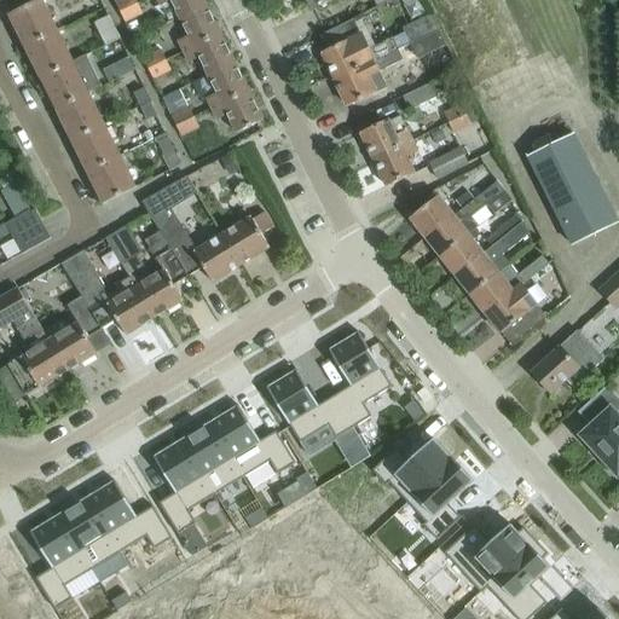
[(36,0),(9,15),(24,46),(57,30),(41,0),(36,0)]
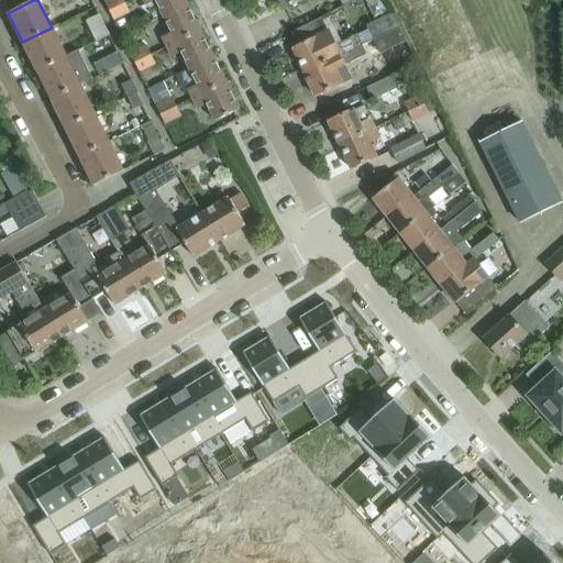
[(125,3),(123,0),(107,0),(106,1),(110,11),(125,3)]
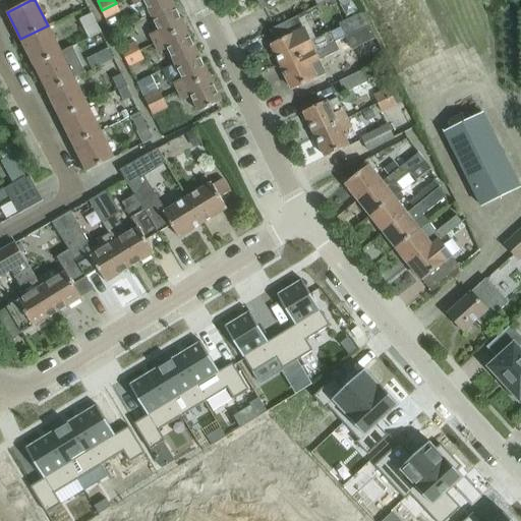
[(173,4),(171,0),(131,0),(133,4),(140,0),(142,0),(150,15),(173,4)]
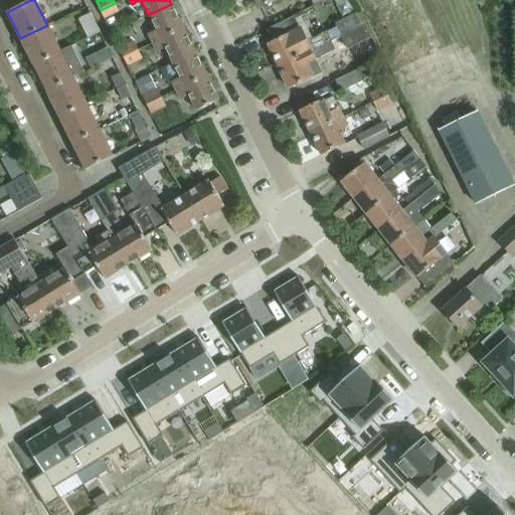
[(119,12),(115,3),(101,10),(105,18),(119,12)]
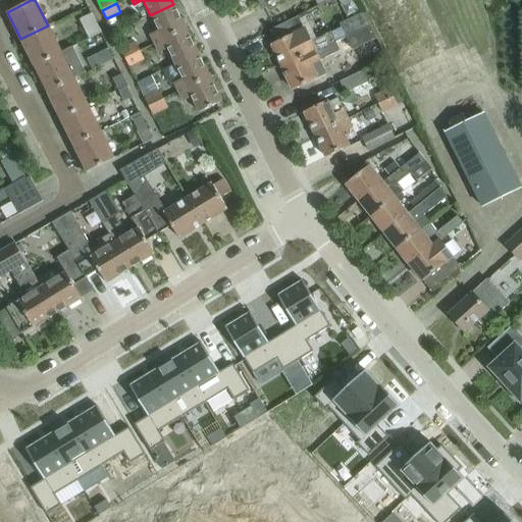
[(186,28),(173,4),(150,15),(158,31),(149,35),(153,44),(186,28)]
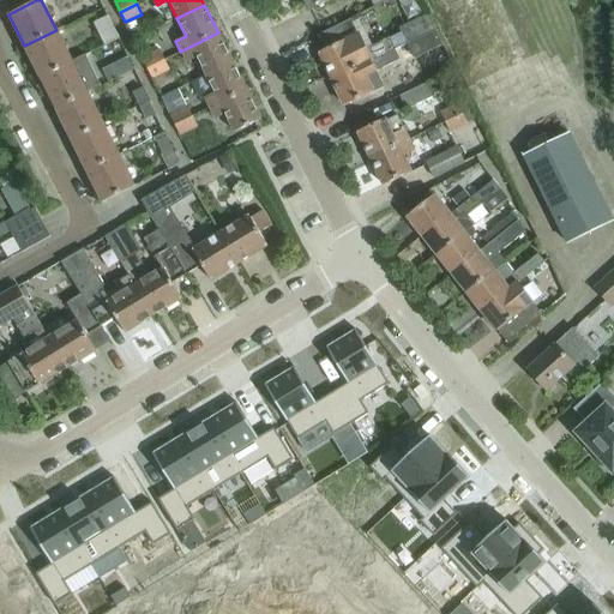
[(435,29),(427,13),(399,28),(407,43),(435,29)]
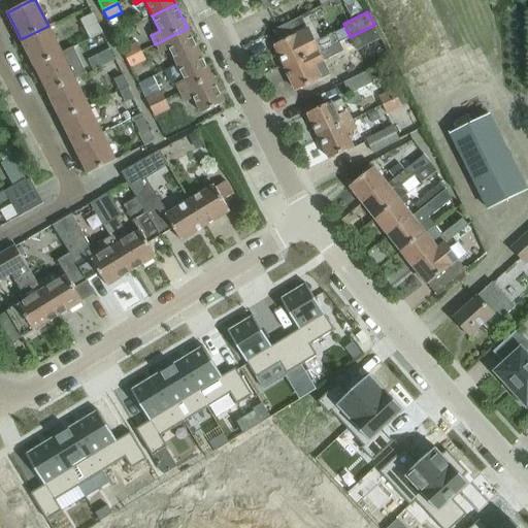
[(81,19),(91,39),(102,34),(92,13),(81,19)]
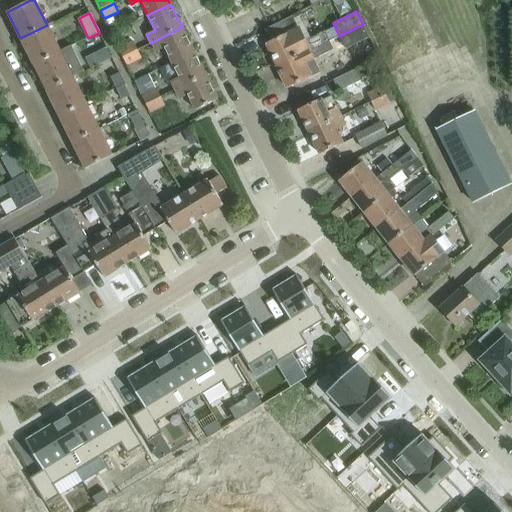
[(273,40),(265,43),(276,65),(329,40),(324,32),(305,41),(292,16),(267,28),(273,40)]
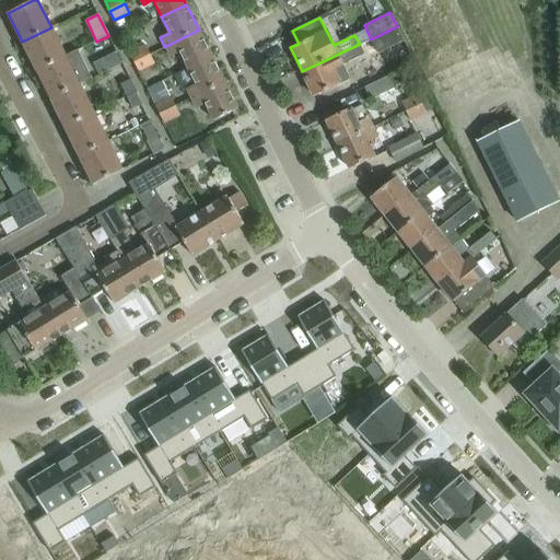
[(404,42),(397,26),(371,39),(377,54),(404,42)]
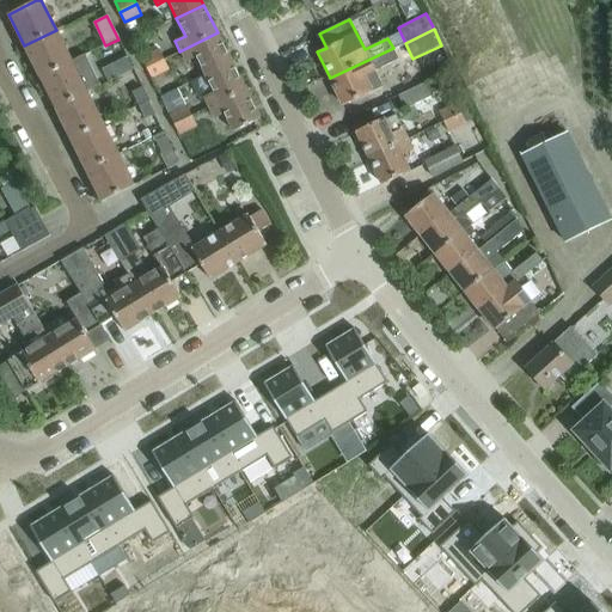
[(72,61),(56,30),(24,46),(40,77),(72,61)]
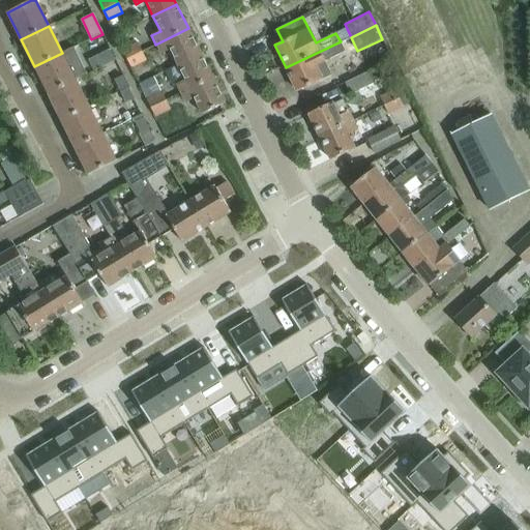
[(200,53),(188,28),(155,45),(160,53),(169,49),(177,64),(200,53)]
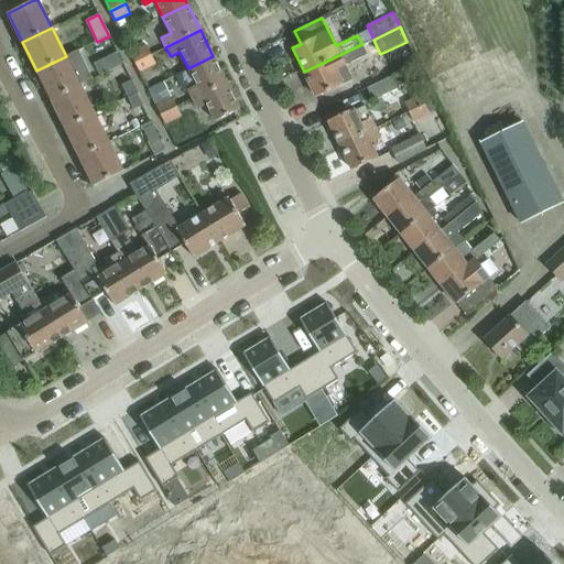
[(346,65),(367,55),(362,44),(304,72),(316,97),(340,85),(354,79),(346,65)]
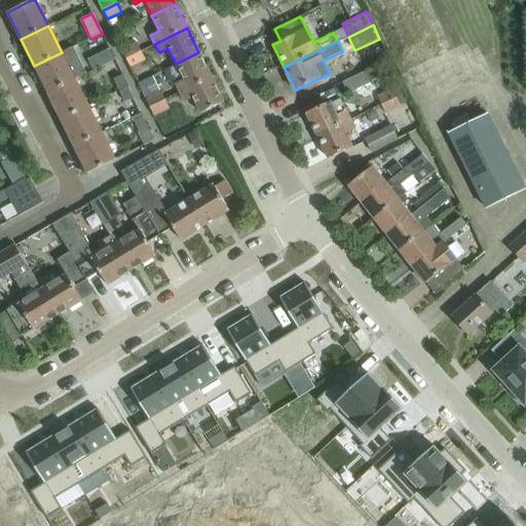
[(122,49),(126,59),(141,51),(137,42),(122,49)]
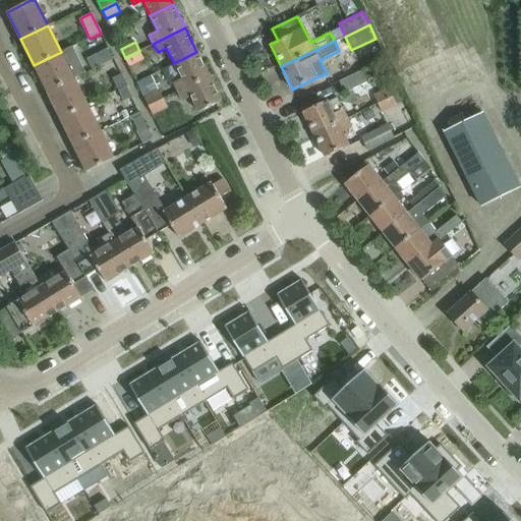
[(73,46),(61,52),(34,65),(47,92),(73,78),(85,72),(73,46)]
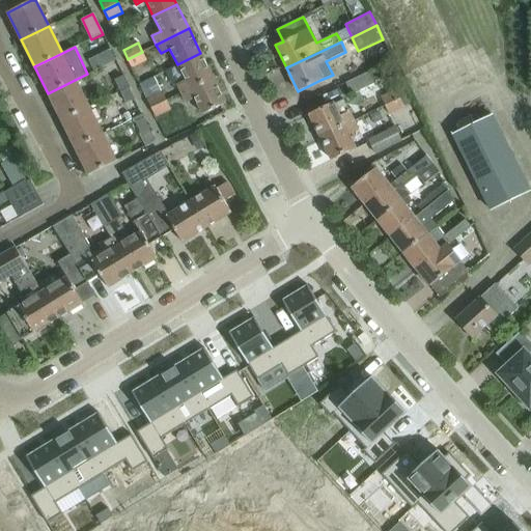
[(110,49),(100,54),(102,59),(105,65),(115,60),(112,54),(110,49)]
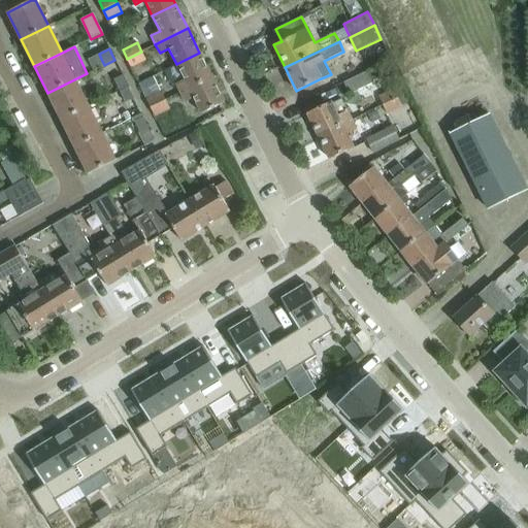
[(146,61),(141,52),(127,59),(132,68),(146,61)]
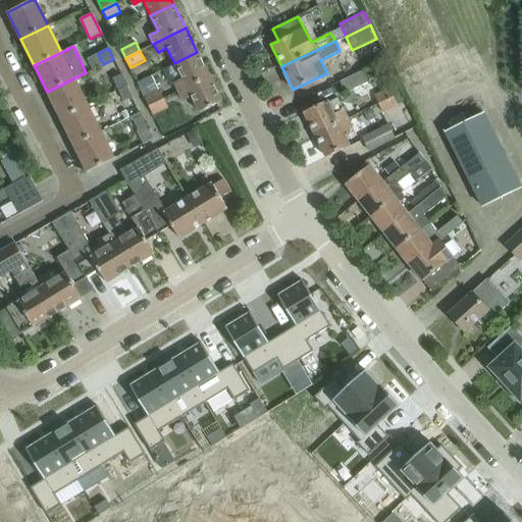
[(209,75),(197,52),(174,63),(181,79),(173,83),(177,92),(209,75)]
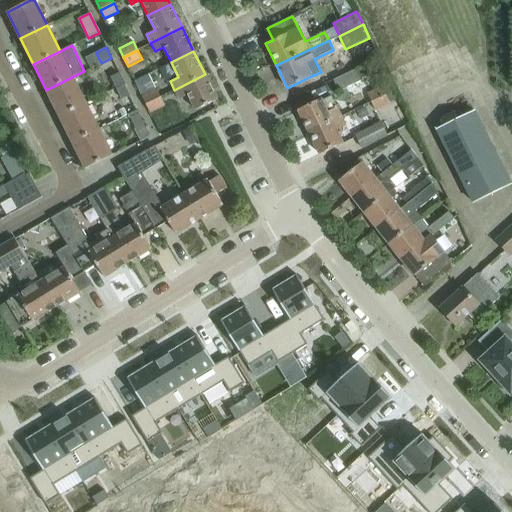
[(110,89),(124,82),(115,65),(102,72),(110,89)]
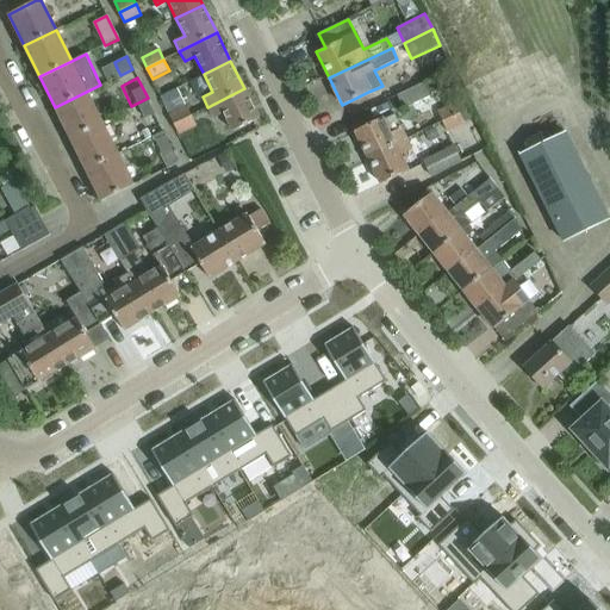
[(428,97),(421,83),(396,95),(402,109),(428,97)]
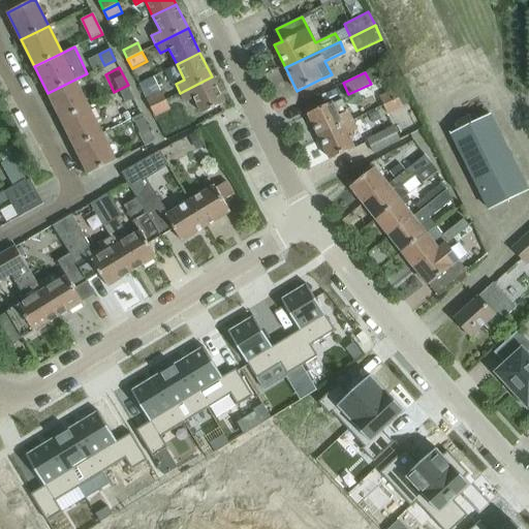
[(224,102),(212,76),(180,93),(184,101),(192,97),(200,114),(224,102)]
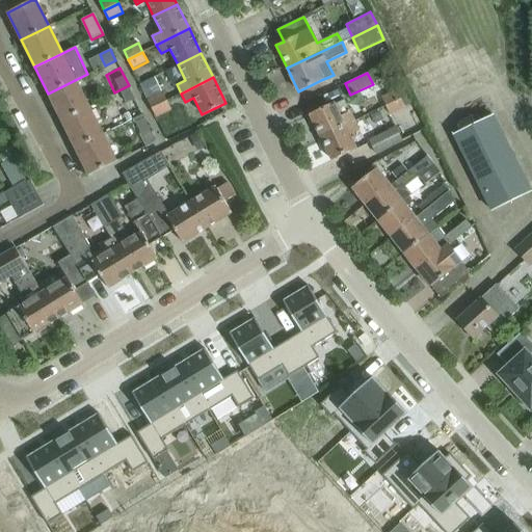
[(140,84),(143,91),(154,86),(151,79),(140,84)]
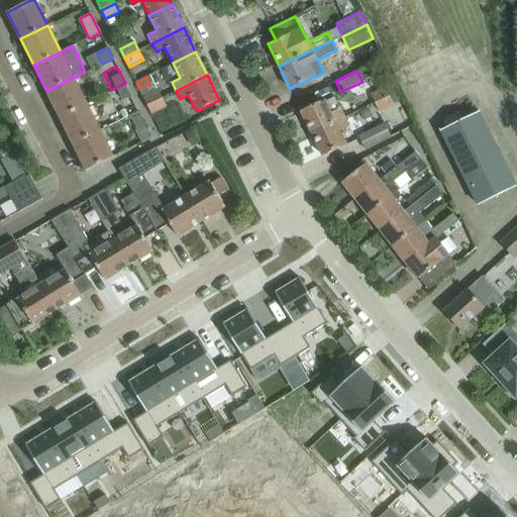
[(86,104),(73,78),(46,91),(60,117),(86,104)]
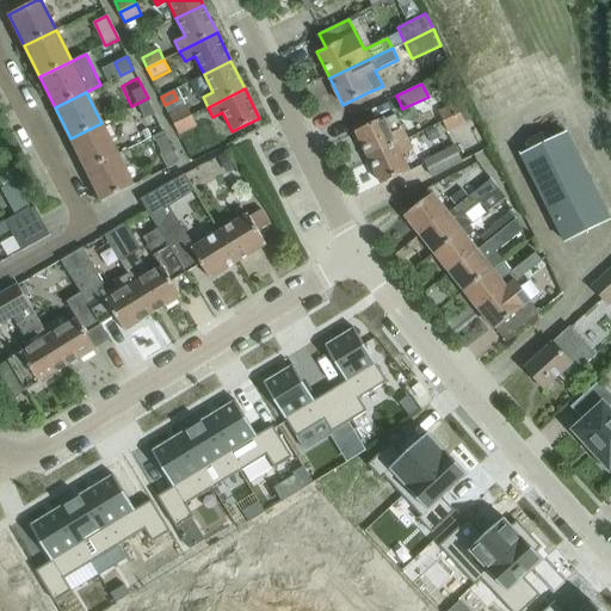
[(181,107),(177,99),(165,105),(174,123),(191,116),(186,105),(181,107)]
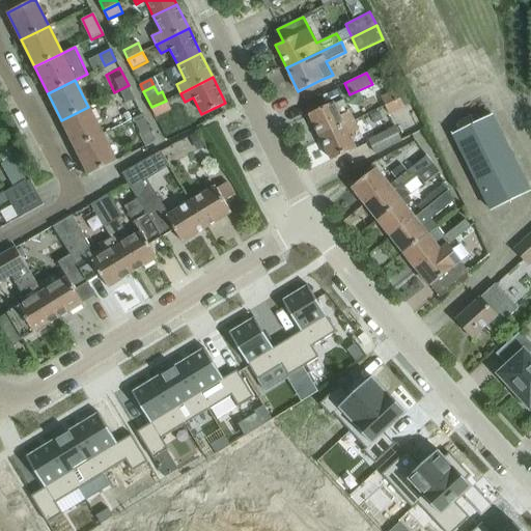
[(385,106),(409,94),(404,86),(381,98),(385,106)]
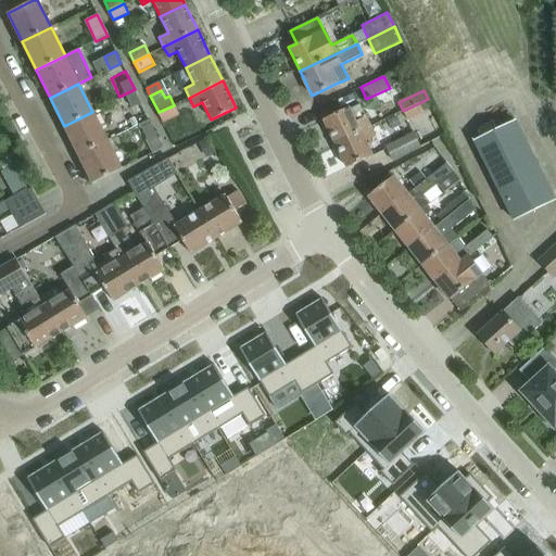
[(133,108),(140,104),(135,92),(127,96),(133,108)]
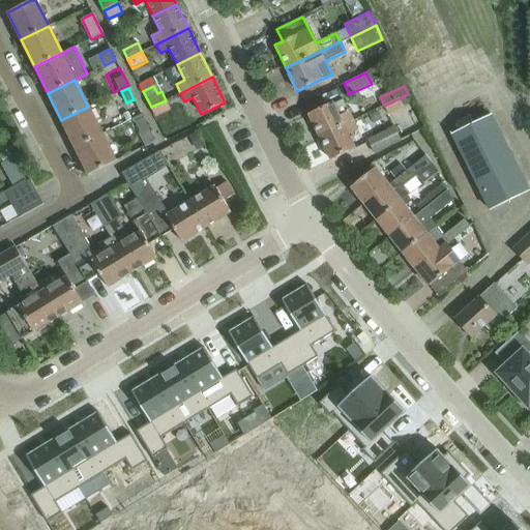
[(412,102),(408,94),(384,106),(387,114),(403,107),(412,102)]
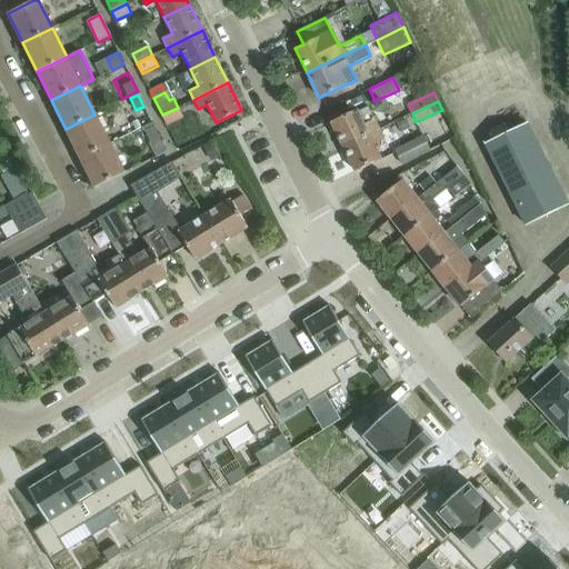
[(342,147),(378,130),(367,107),(357,112),(356,110),(331,121),(342,147)]
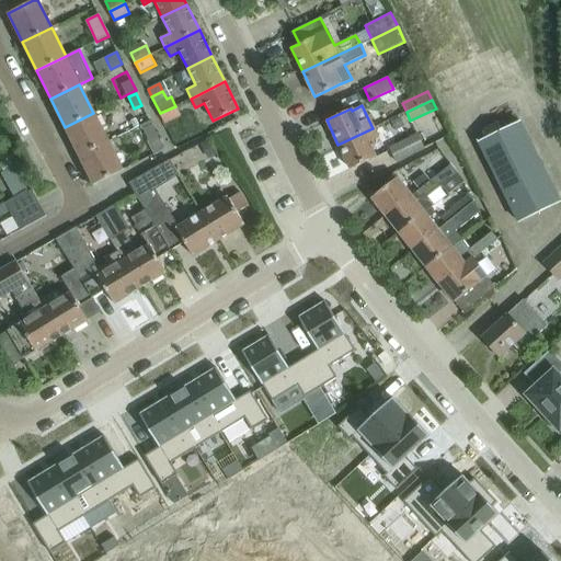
[(180,115),(175,106),(160,113),(164,123),(180,115)]
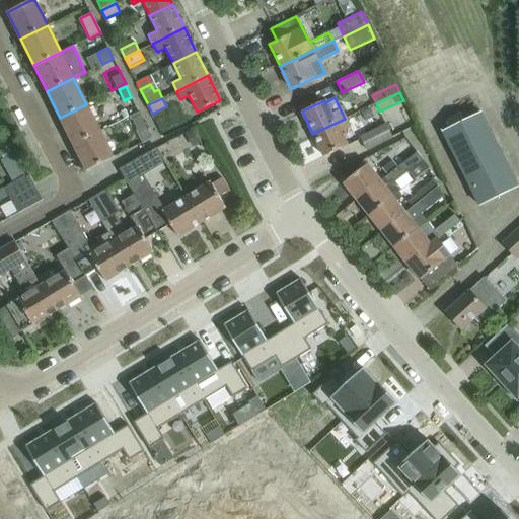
[(73,144),(99,131),(86,104),(60,118),(73,144)]
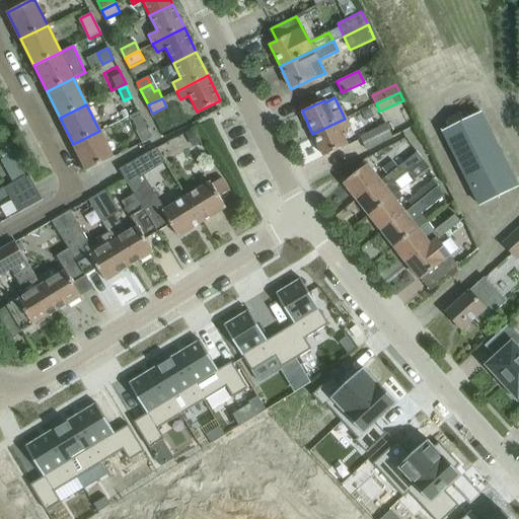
[(482,113),(443,131),(479,206),(518,187),(482,113)]
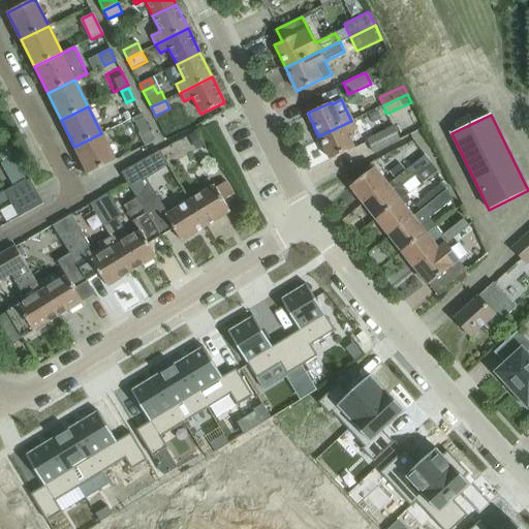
[(147,128),(142,117),(133,121),(139,132),(147,128)]
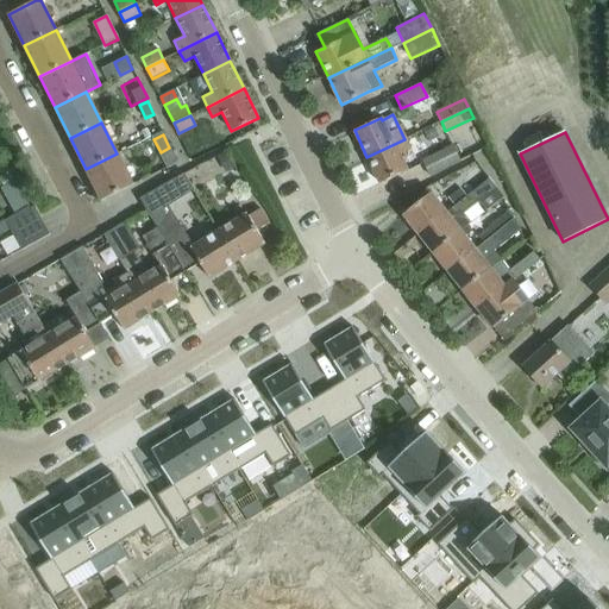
[(410,150),(405,139),(366,157),(380,183),(407,170),(399,155),(410,150)]
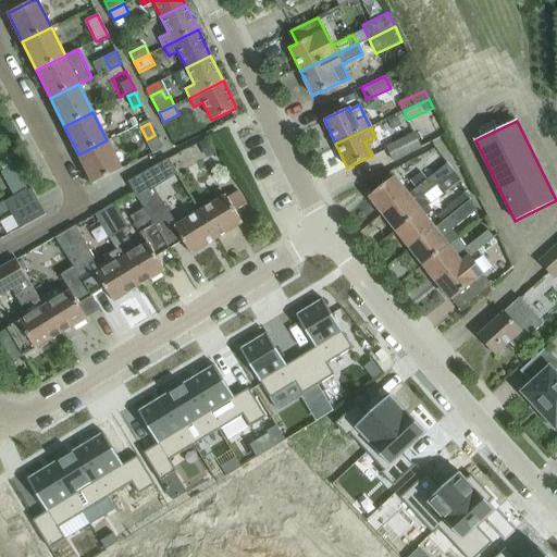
[(393,161),(421,147),(415,133),(386,147),(393,161)]
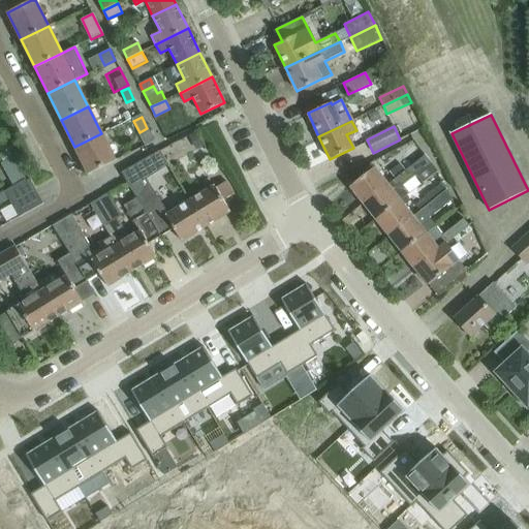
[(115,160),(101,133),(74,147),(88,174),(115,160)]
